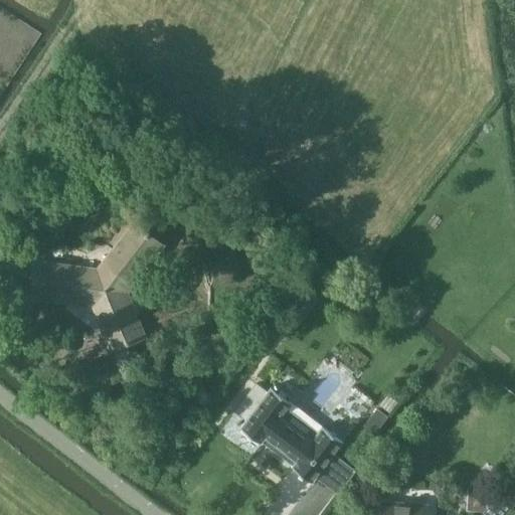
[(33,263),(29,293),(29,297),(92,306),(110,349),(141,337),(123,293),(160,243),(133,222),(96,272),(33,263)]
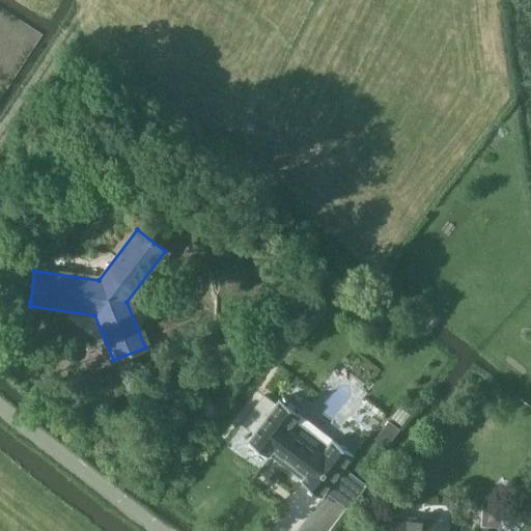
[(263,395),(243,424),(254,432),(247,441),(270,457),(273,452),(304,476),(300,481),(323,498),(354,456),(332,440),(320,453),(290,430),(301,416),(298,413),(300,411),(284,399),(282,401),(279,399),(275,404),(263,395)]
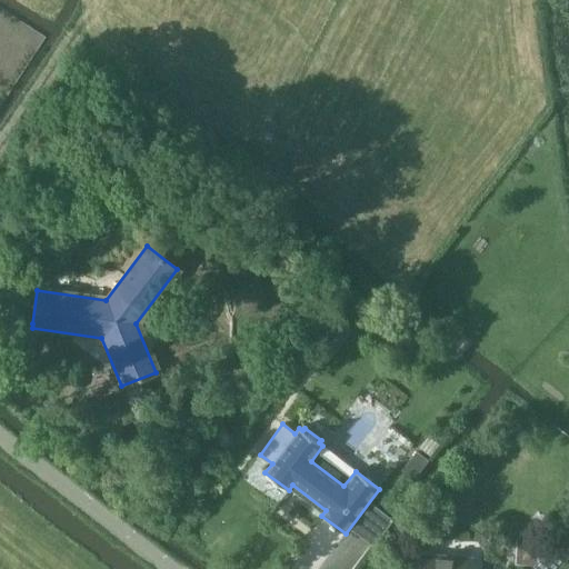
[(418,452),(402,471),(415,481),(430,461),(418,452)]
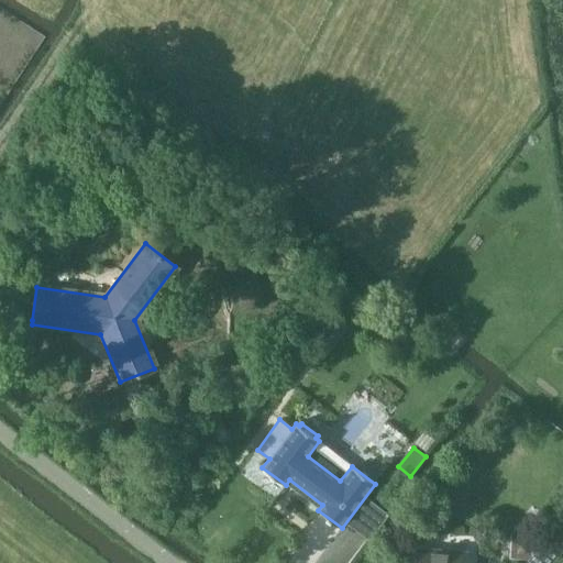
[(512,529),(512,555),(533,555),(533,529),(512,529)]
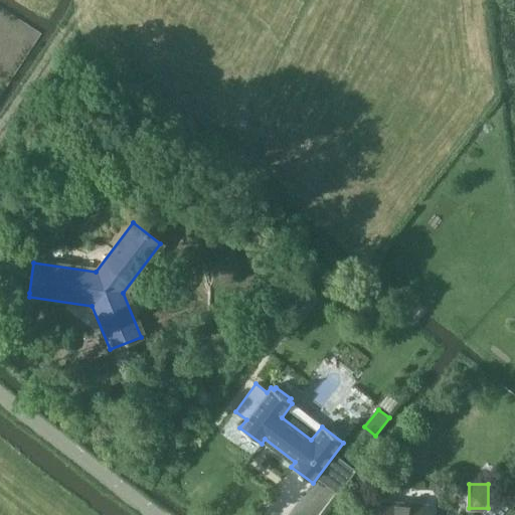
[(382,503),(381,514),(425,514),(426,506),(382,503)]
